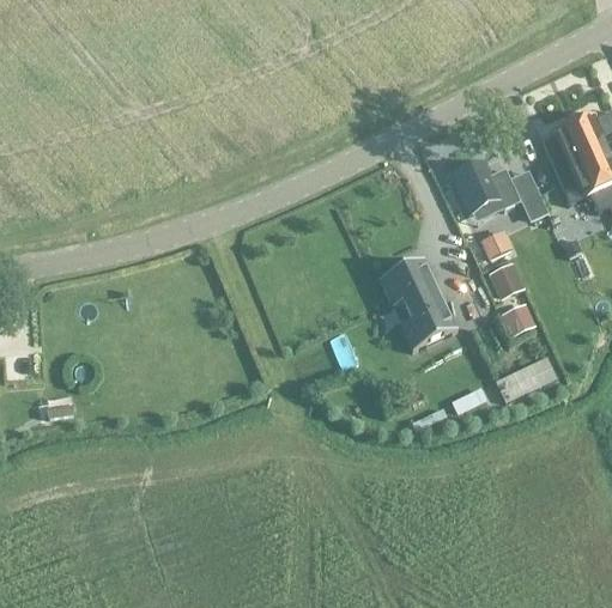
[(611,126),(605,110),(551,134),(581,200),(611,184),(611,126)]
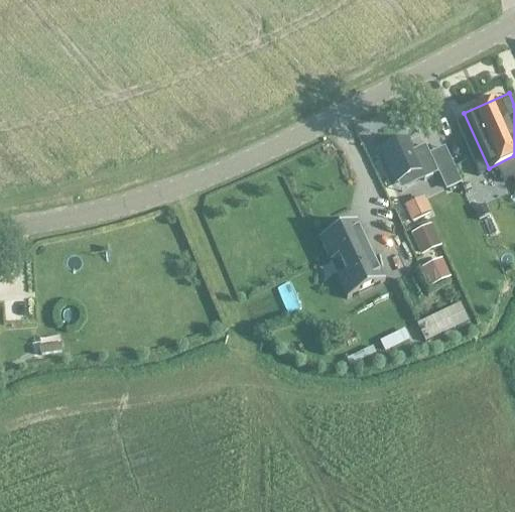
[(408,138),(382,149),(396,180),(411,173),(413,178),(421,174),(423,178),(438,171),(426,143),(413,149),(408,138)]
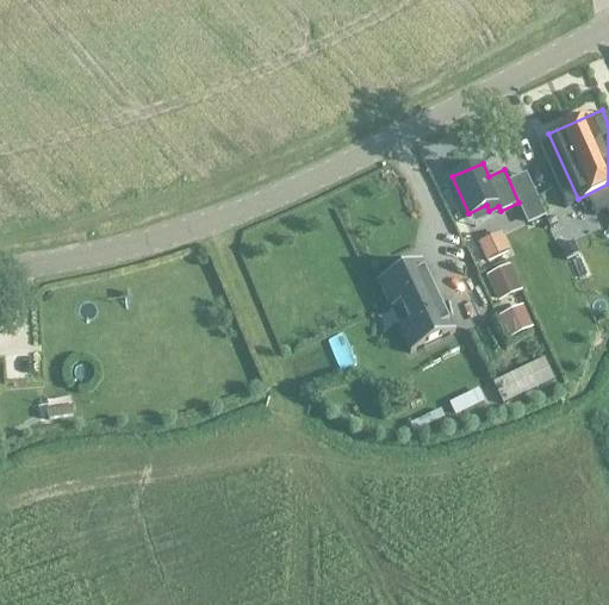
[(538,194),(523,201),(532,220),(546,213),(538,194)]
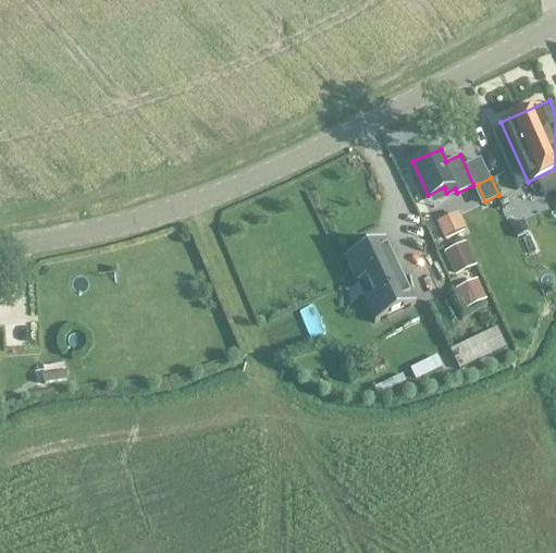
[(357,280),(367,274),(374,293),(365,297),(374,318),(374,319),(374,320),(416,300),(416,299),(415,299),(385,237),(386,237),(385,235),(344,255),(345,256),(346,256),(357,280)]
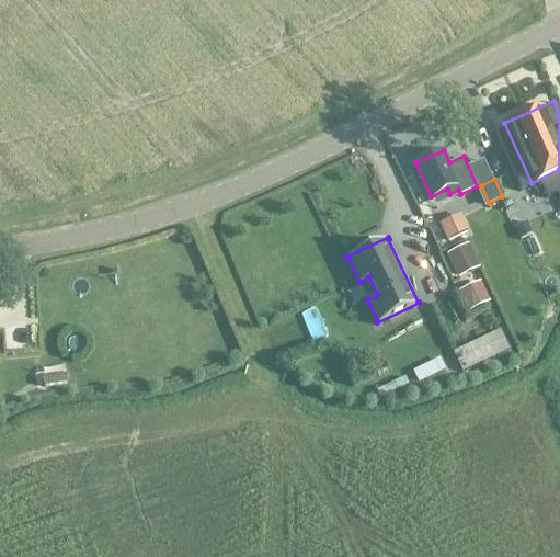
[(457,269),(477,259),(469,241),(449,251),(457,269)]
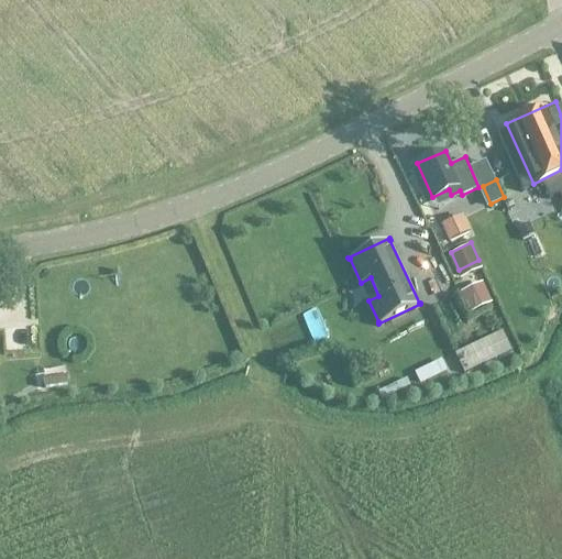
[(492,299),(482,281),(462,289),(472,309),(492,299)]
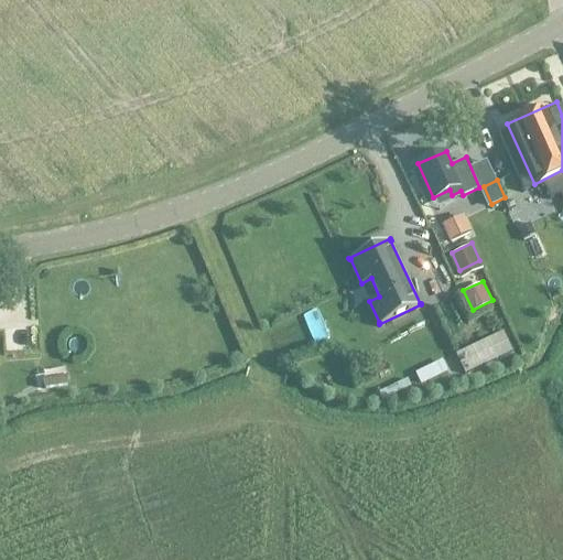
[(38,322),(1,323),(4,385),(40,384),(38,322)]
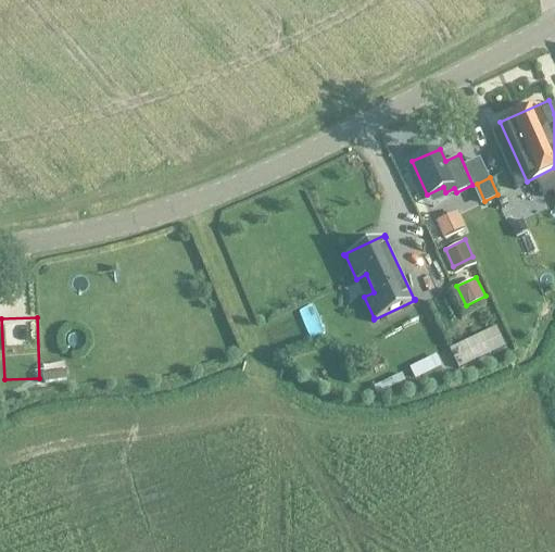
[(506,343),(496,324),(450,347),(458,366),(506,343)]
